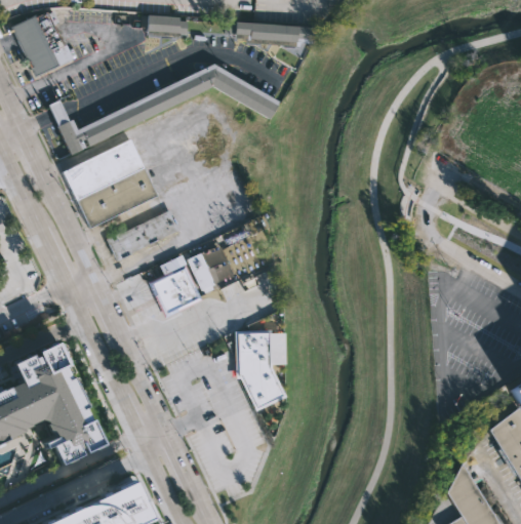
[(55,12),(57,17),(64,14),(67,21),(55,25),(66,45),(69,44),(75,58),(36,77),(12,28),(38,15),(39,18),(49,13),(50,14),(55,12)]
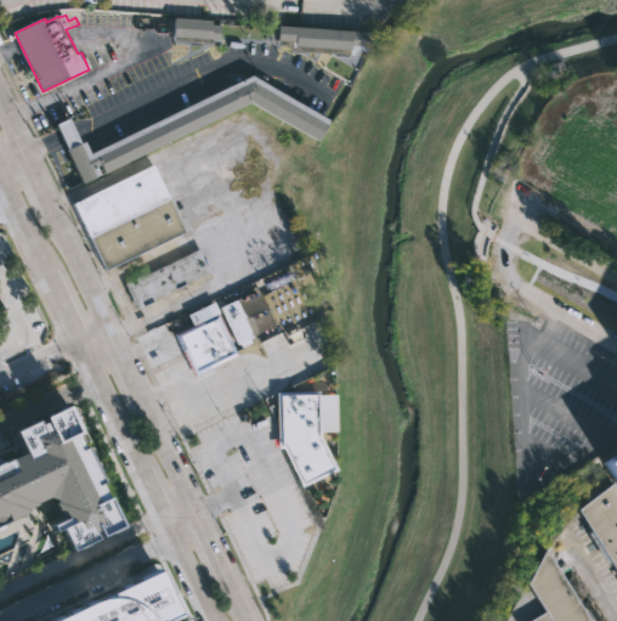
[(215,20),(214,24),(224,24),(222,40),(215,40),(215,45),(176,43),(176,34),(169,34),(170,20),(176,20),(177,17),(215,20)]
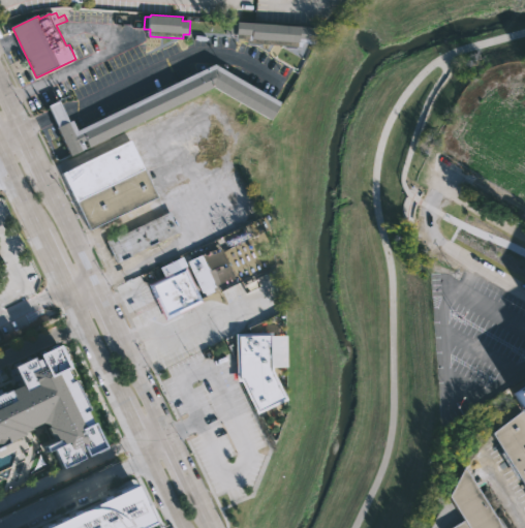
[(315,27),(314,40),(302,39),(301,43),(253,40),(254,36),(239,35),(240,22),(257,23),(315,27)]
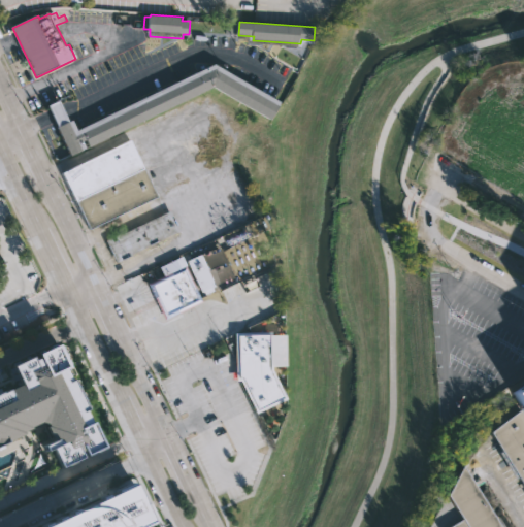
[(217,64),(282,102),(272,120),(215,87),(72,156),(59,127),(70,122),(74,120),(79,130),(217,64)]
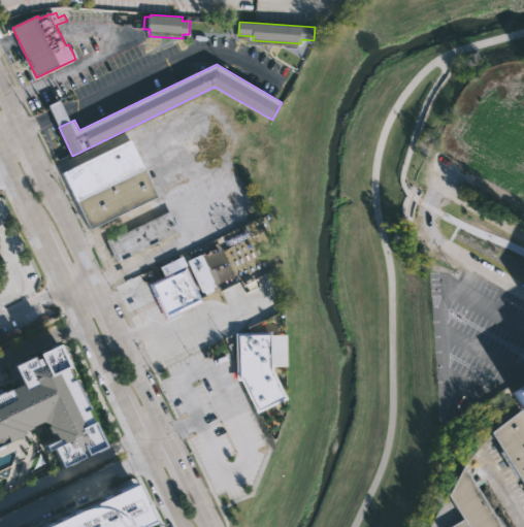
[(50,106),(61,100),(66,111),(70,122),(59,127),(55,117),(50,106)]
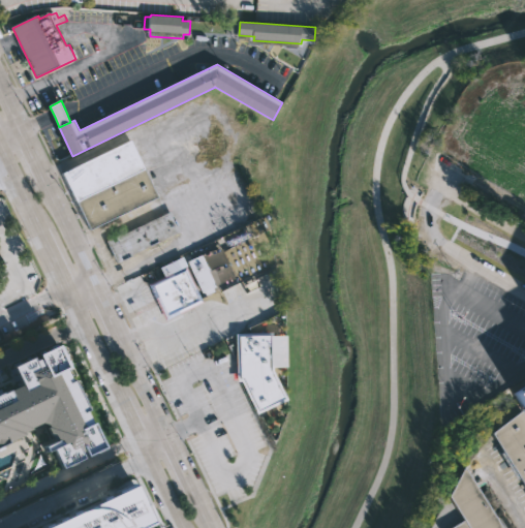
[(132,141),(135,147),(140,145),(143,151),(139,153),(160,198),(92,230),(64,173),(132,141)]
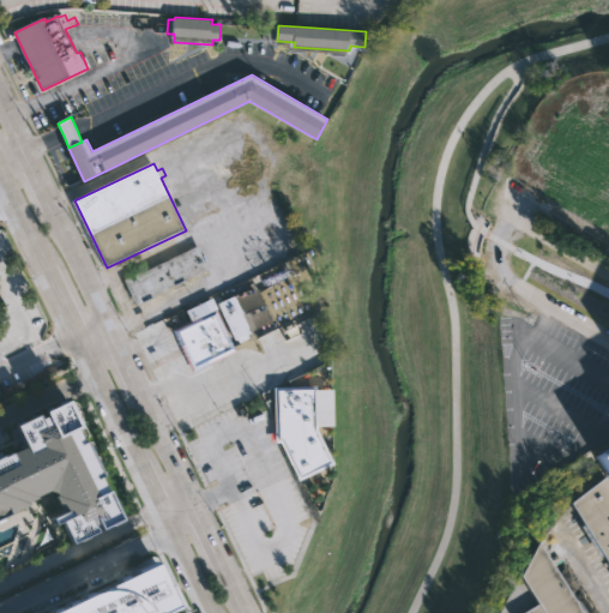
[(213,271),(138,306),(126,280),(202,245),(213,271)]
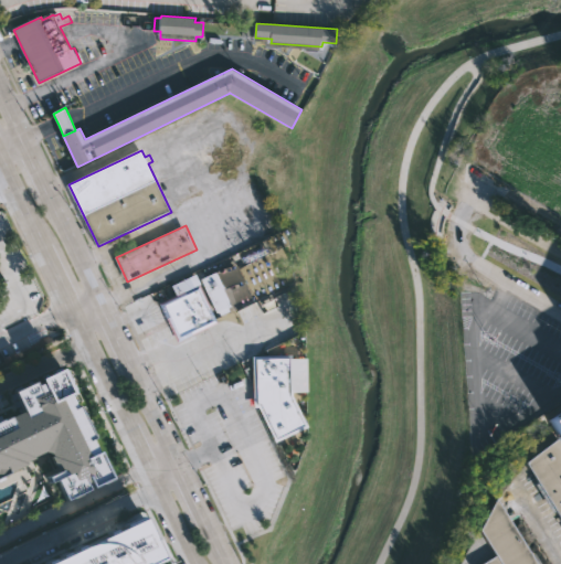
[(200,280),(217,273),(219,277),(234,310),(219,318),(200,280)]
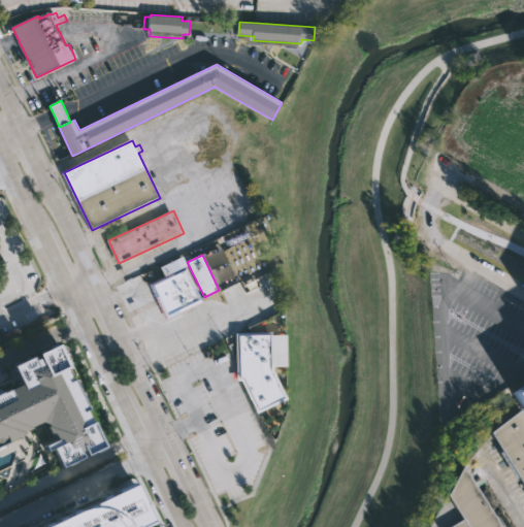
[(206,302),(168,322),(150,285),(167,276),(162,267),(184,256),(187,262),(204,297),(206,302)]
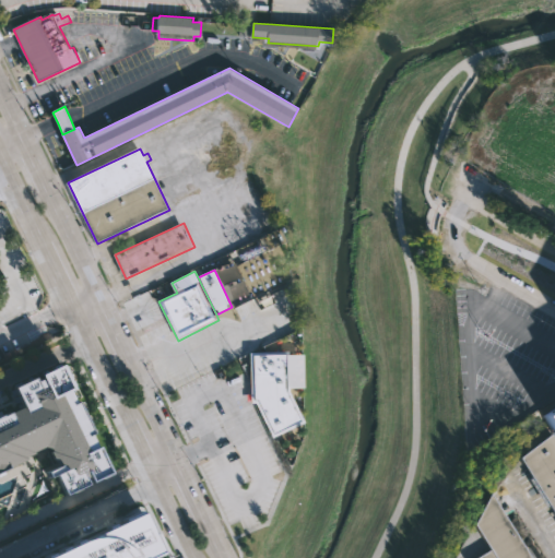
[(258,404),(255,404),(254,353),(267,353),(291,352),(291,356),(304,355),(305,389),(291,389),(292,394),(305,424),(281,435),(275,438),(258,404)]
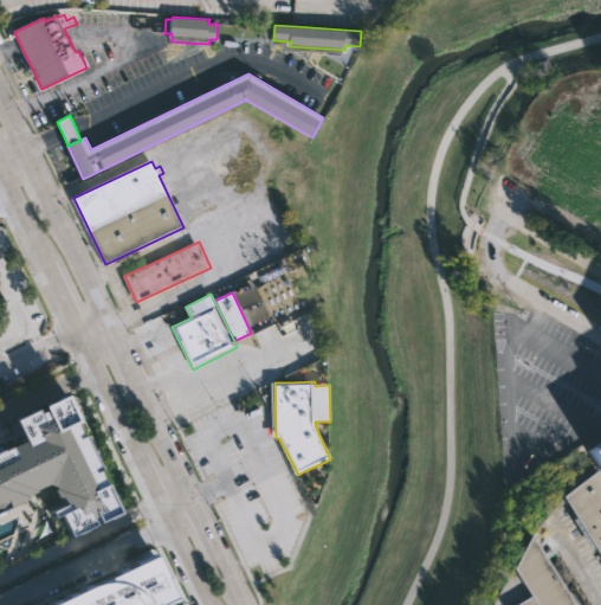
[(123,512),(99,522),(98,520),(96,522),(97,525),(73,535),(72,534),(50,487),(0,509),(0,450),(27,438),(17,416),(66,392),(81,423),(79,423),(84,435),(86,435),(103,470),(102,471),(108,484),(109,483),(123,512)]
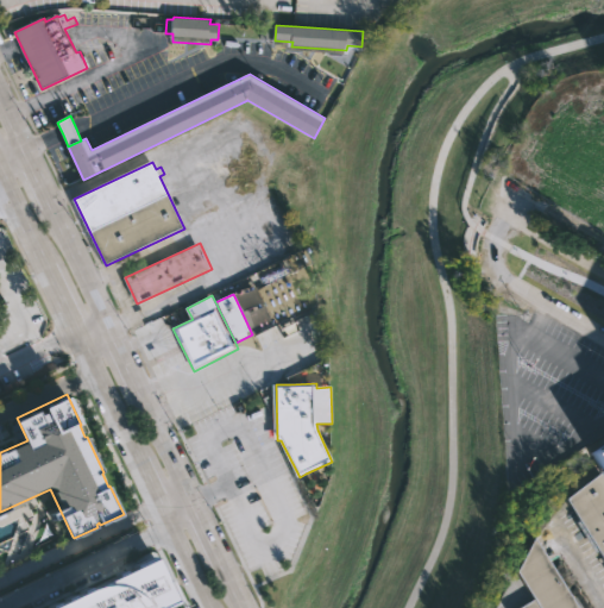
[(603,439),(586,450),(601,474),(603,472),(603,439)]
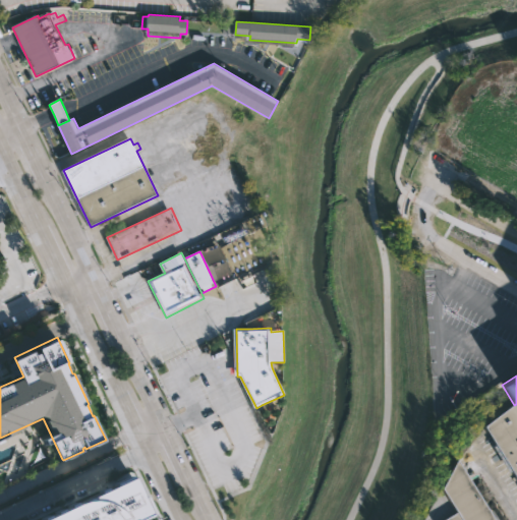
[(516,476),(486,427),(516,405),(516,476)]
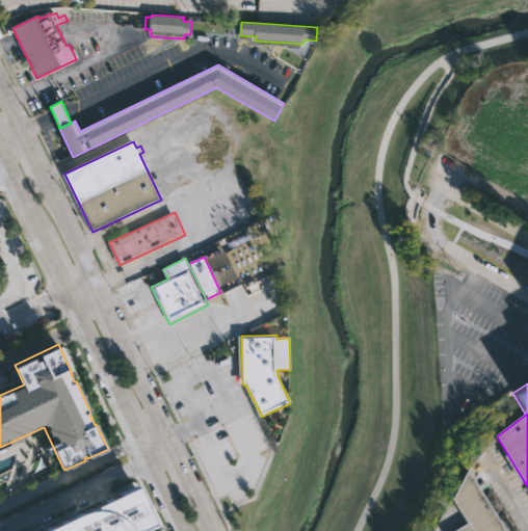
[(472,472),(503,522),(506,520),(512,530),(456,530),(469,524),(454,499),(470,469),(472,472)]
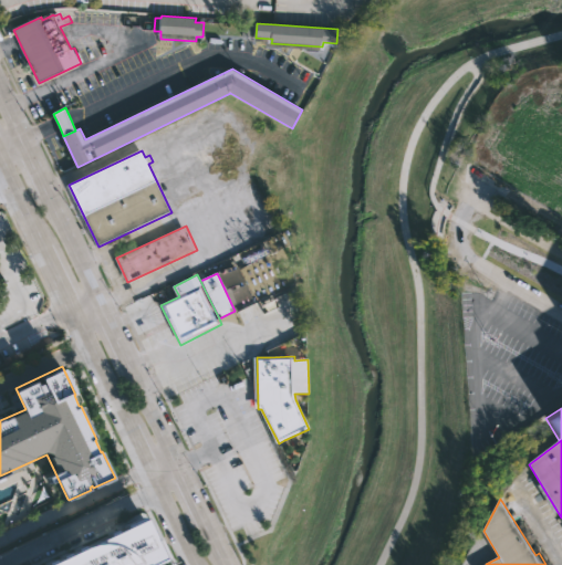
[(49,564),(54,562),(54,564),(62,561),(61,560),(68,556),(69,557),(76,554),(75,551),(82,547),(84,551),(108,539),(108,536),(115,533),(116,534),(125,531),(124,529),(142,520),(143,522),(147,520),(165,556),(147,564),(49,564)]
